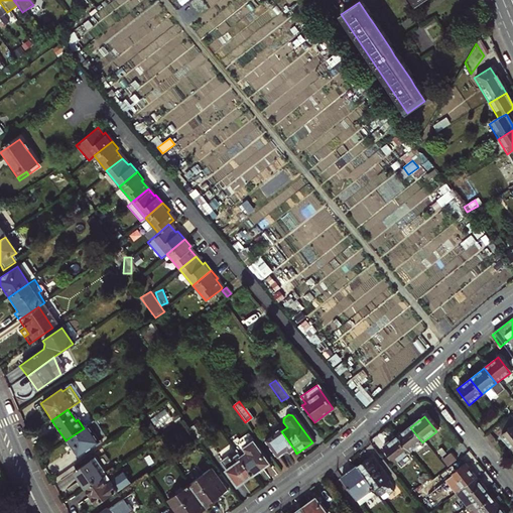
[(66,440),(77,457),(103,438),(92,422),(84,428),(66,440)]
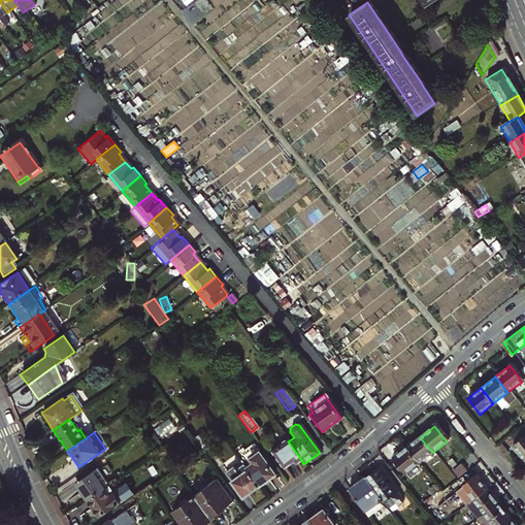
[(202,452),(210,447),(200,432),(193,437),(202,452)]
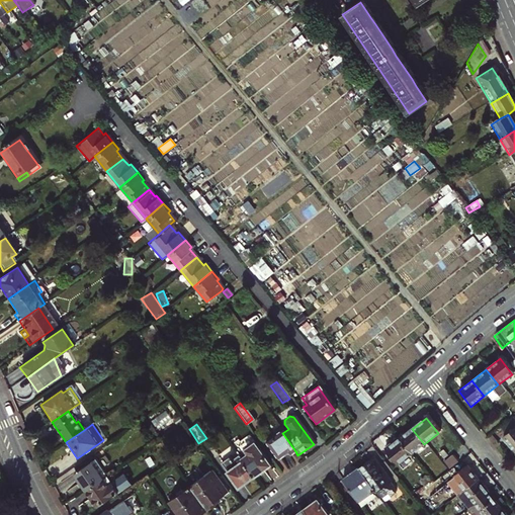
[(512,452),(514,449),(514,427),(502,438),(512,452)]
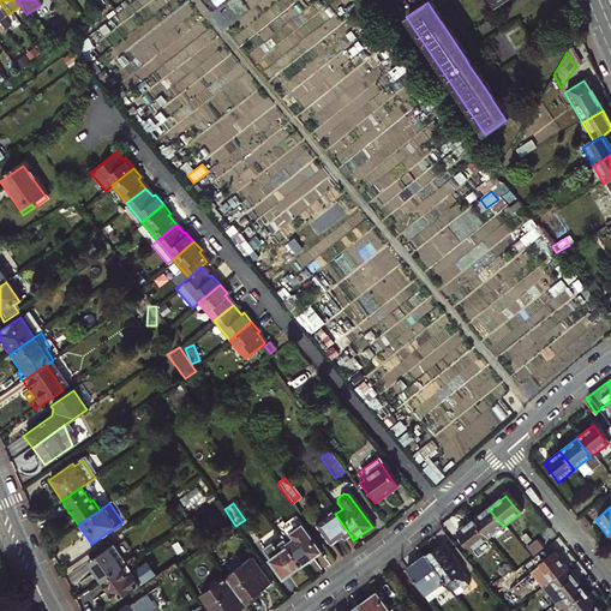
[(486,540),(503,527),(489,509),(472,522),(486,540)]
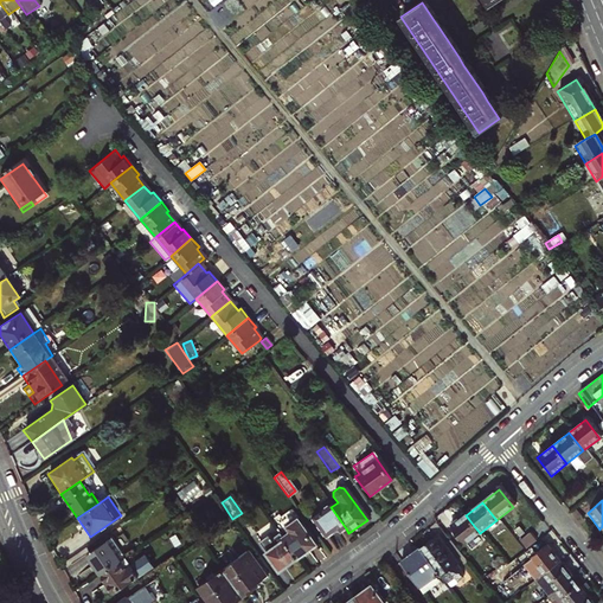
[(338,534),(346,528),(331,507),(328,504),(308,518),(324,538),(335,531),(338,534)]
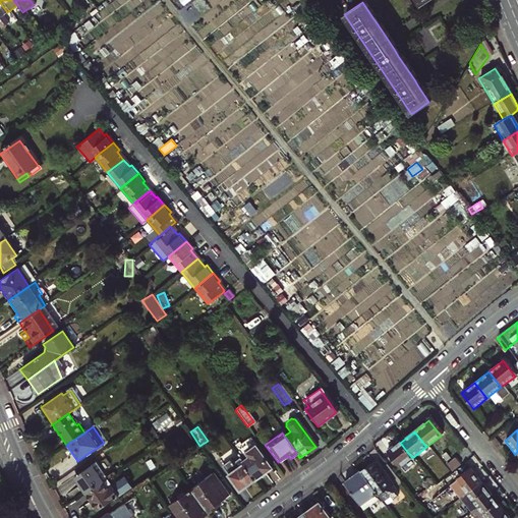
[(398,469),(412,458),(400,443),(386,454),(398,469)]
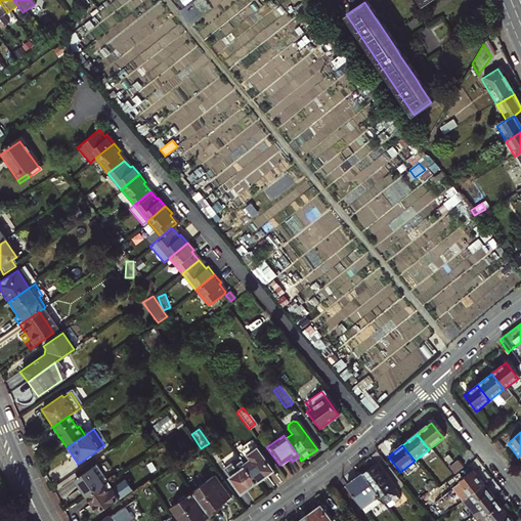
[(256,483),(271,472),(255,449),(247,456),(250,461),(243,466),(256,483)]
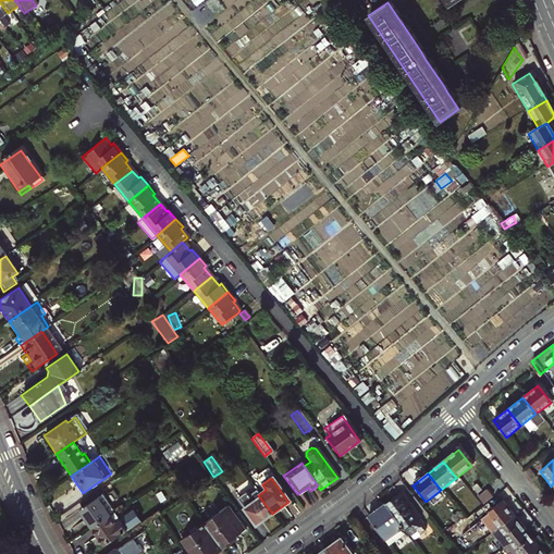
[(255,526),(272,514),(258,495),(256,492),(249,496),(245,492),(244,493),(245,494),(235,501),(255,526)]
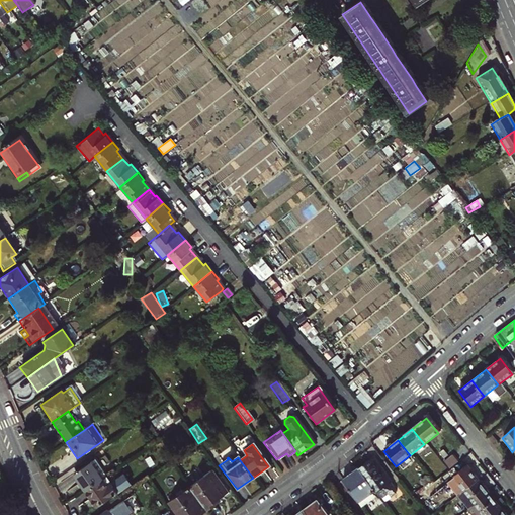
[(445,471),(454,464),(448,457),(439,464),(445,471)]
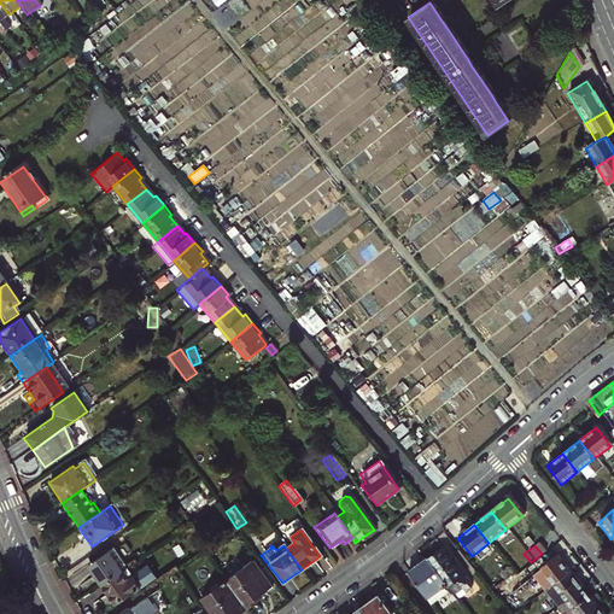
[(446,589),(463,577),(442,548),(425,560),(444,585),(446,589)]
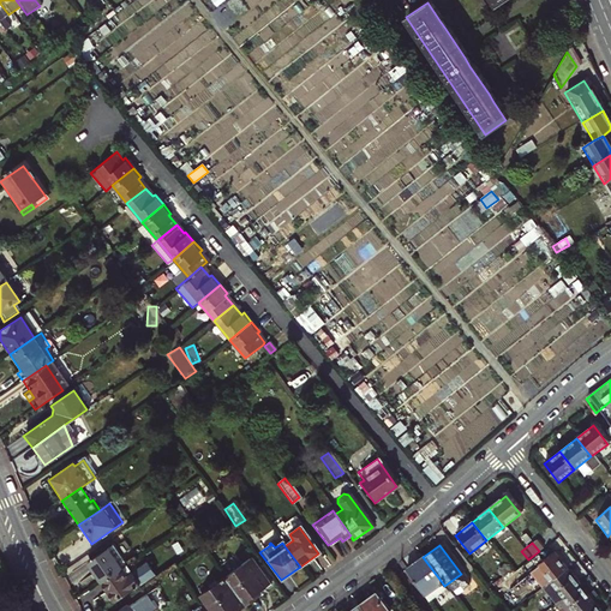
[(99,583),(118,570),(123,567),(109,546),(85,563),(99,583)]
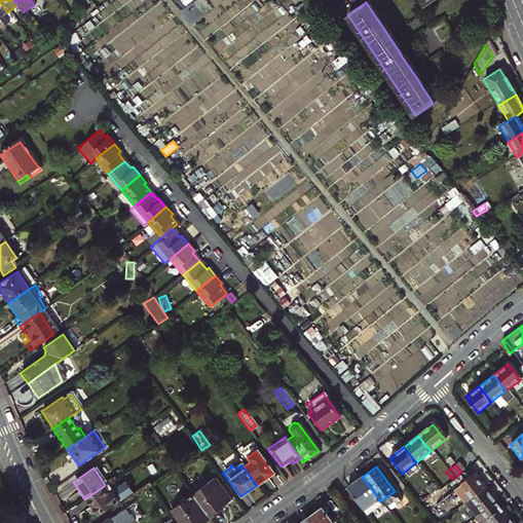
[(462,505),(470,499),(484,488),(473,474),(458,485),(459,487),(453,493),(462,505)]
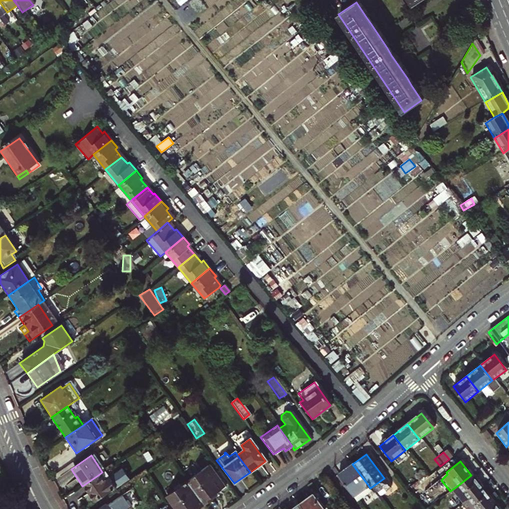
[(352,497),(368,485),(352,464),(336,476),(352,497)]
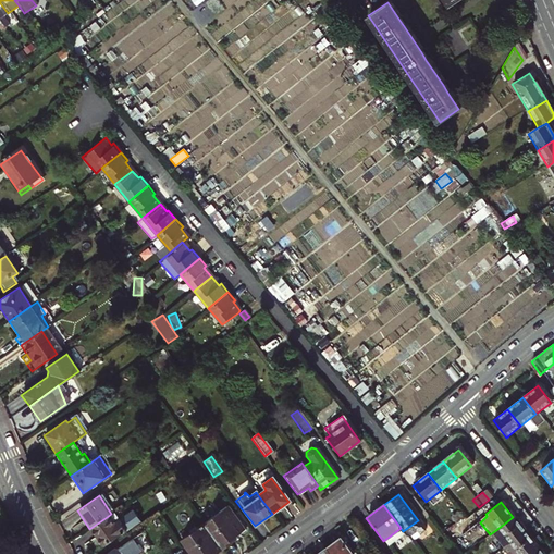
[(235,537),(243,531),(225,507),(202,524),(220,548),(235,537)]
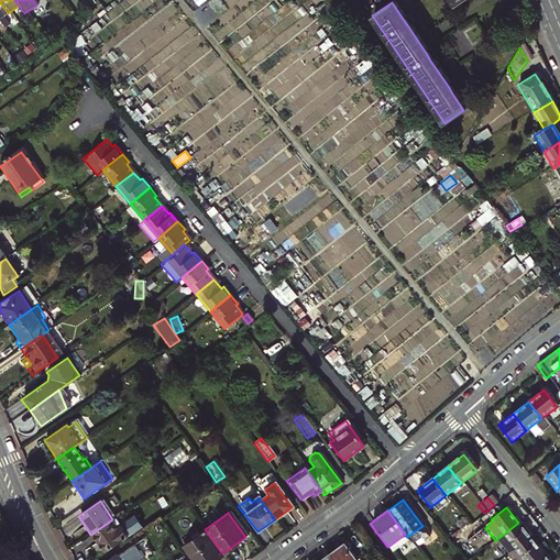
[(113,531),(119,528),(112,519),(108,523),(113,531)]
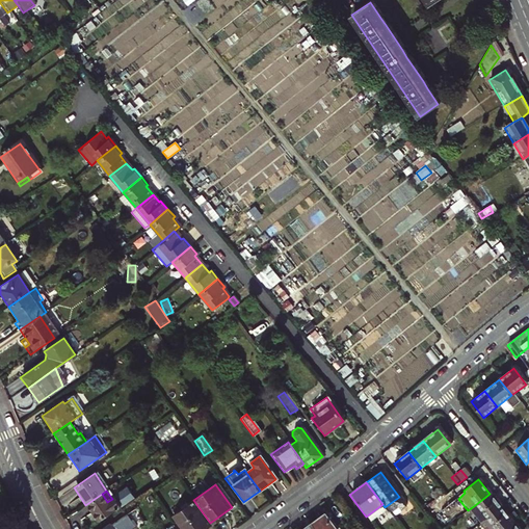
[(85,505),(97,523),(117,507),(112,499),(107,502),(102,494),(85,505)]
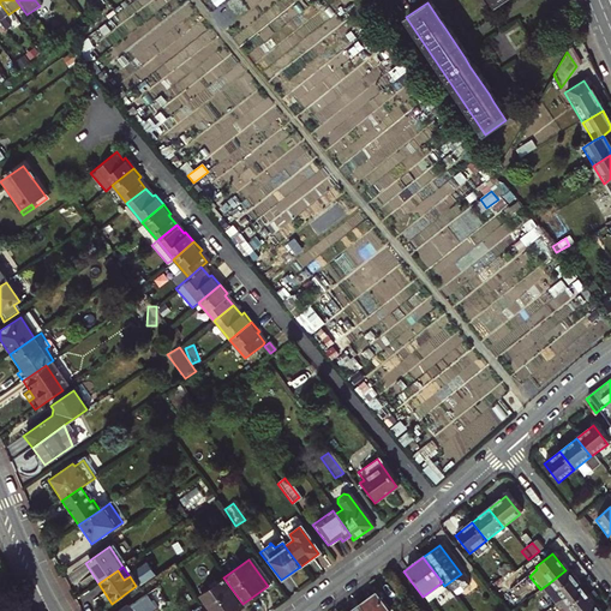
[(549,583),(562,600),(579,586),(565,570),(549,583)]
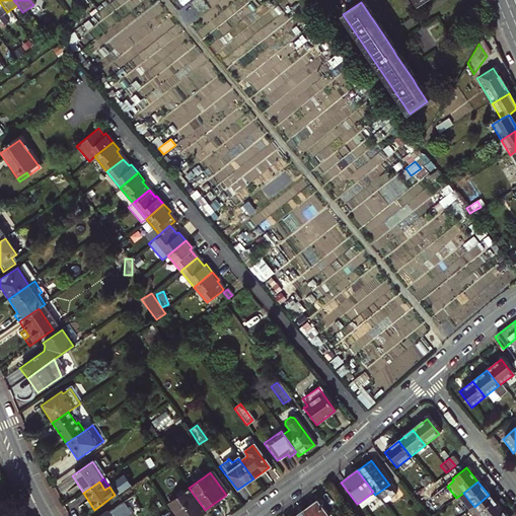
[(421,498),(426,504),(445,489),(440,483),(421,498)]
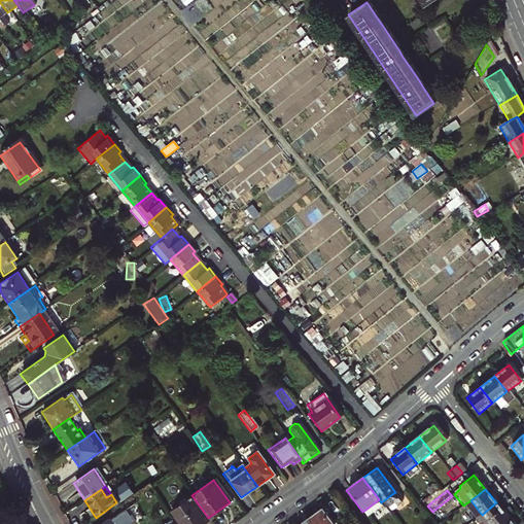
[(200,523),(208,518),(191,495),(169,511),(178,523),(200,523)]
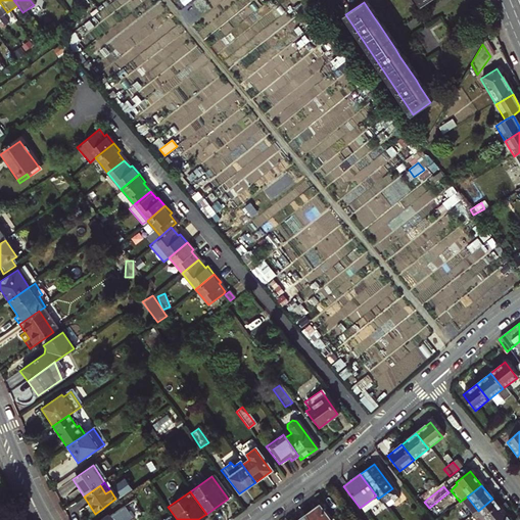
[(360,508),(363,513),(380,501),(378,499),(376,495),(360,508)]
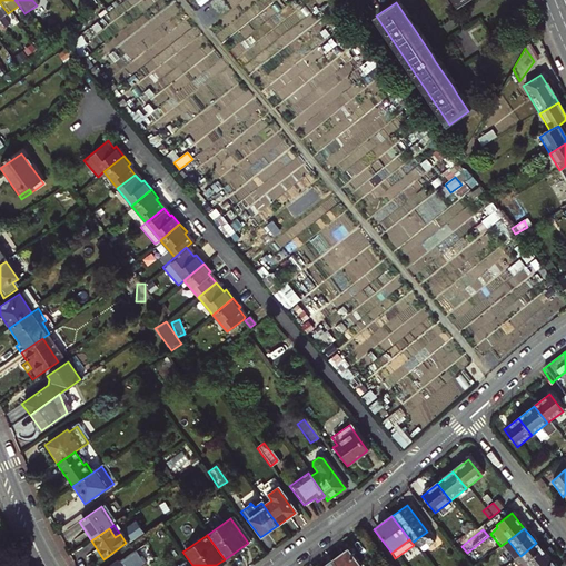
[(537,565),(547,558),(536,543),(520,556),(513,562),(516,565),(537,565)]
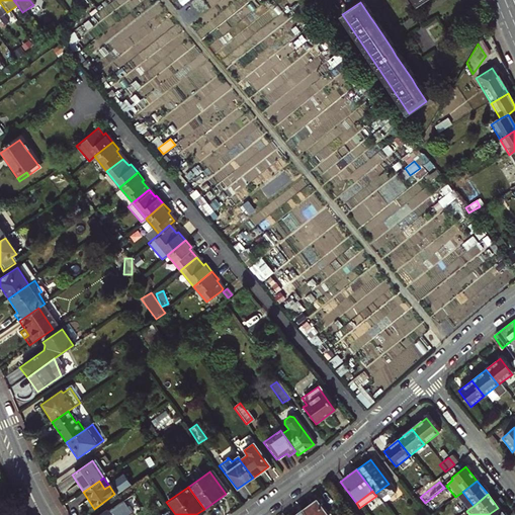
[(204,509),(205,512),(220,502),(219,499),(204,509)]
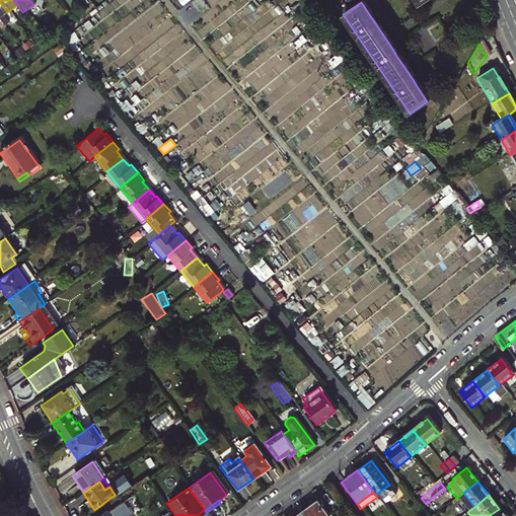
[(325,515),(315,502),(302,511),(305,515),(325,515)]
